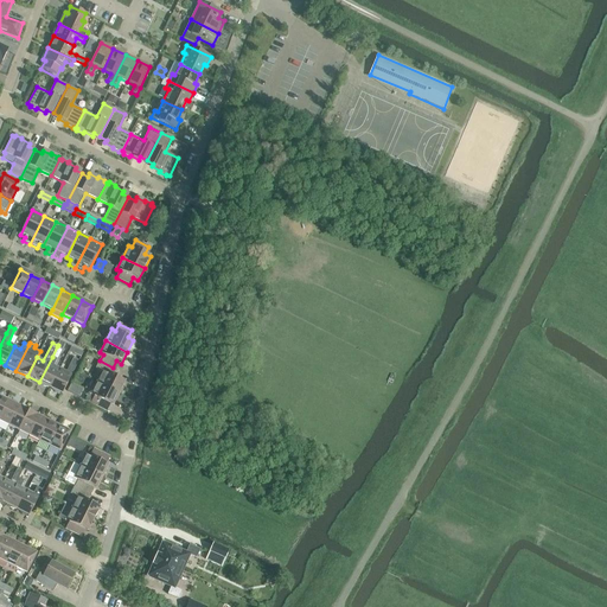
[(50,388),(59,369),(53,365),(57,359),(52,357),(39,382),(50,388)]
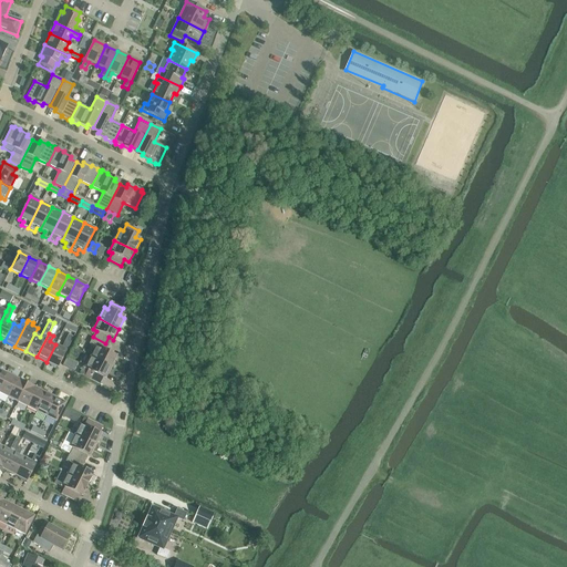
[(47,362),(58,368),(73,337),(69,334),(62,348),(55,344),(47,362)]
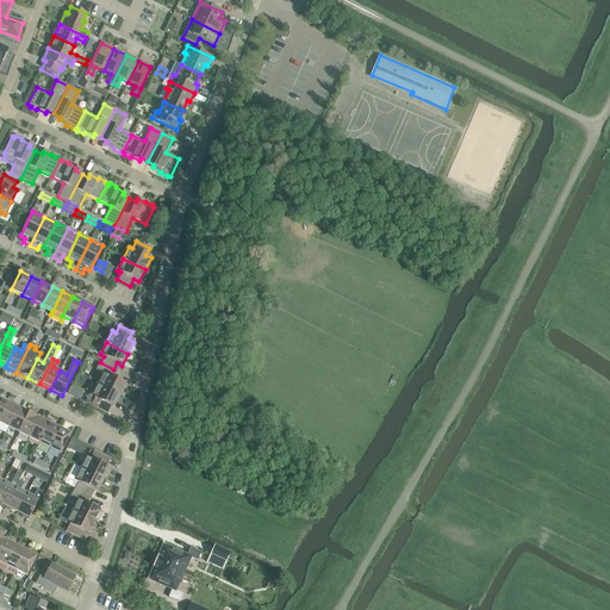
[(97,385),(119,396),(125,384),(110,377),(113,369),(100,362),(97,369),(103,373),(97,385)]
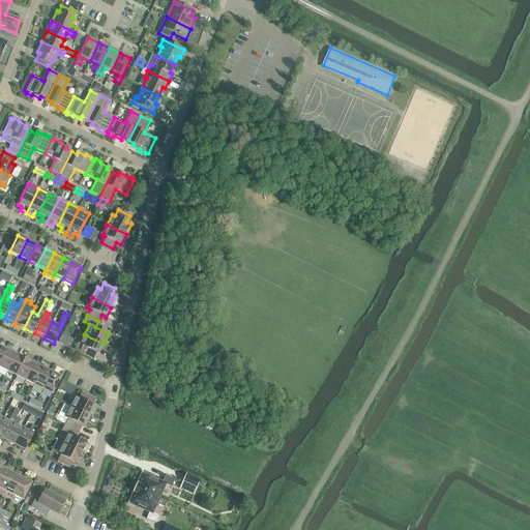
[(98,354),(104,344),(84,334),(80,344),(78,343),(74,350),(91,358),(94,352),(98,354)]
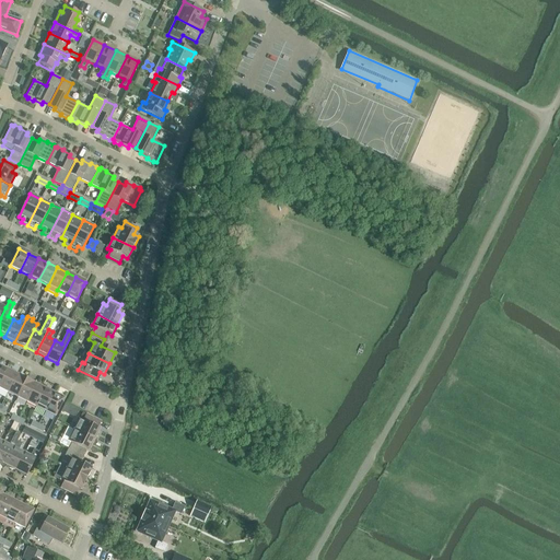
[(8,370),(0,384),(0,388),(8,393),(16,375),(8,370)]
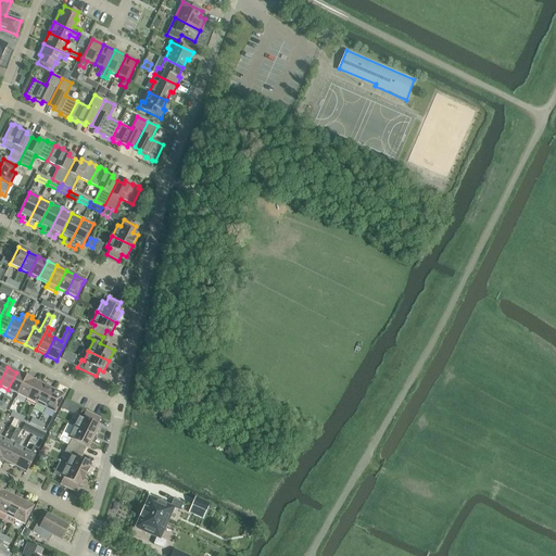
[(26,377),(16,373),(8,390),(17,394),(26,377)]
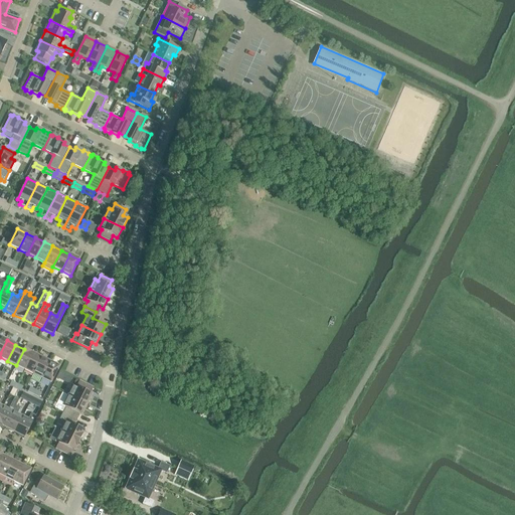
[(32,353),(24,349),(16,365),(24,369),(32,353)]
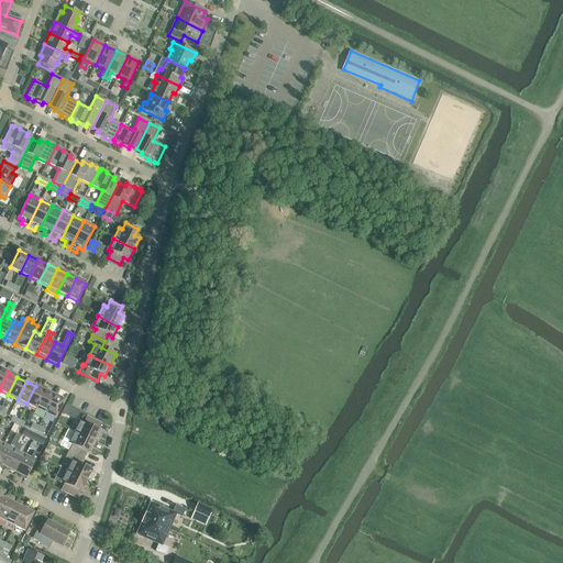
[(45,392),(35,386),(26,404),(36,409),(45,392)]
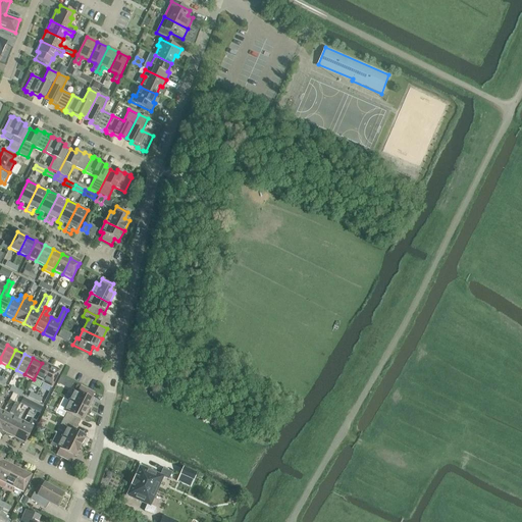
[(34,379),(42,383),(50,367),(42,363),(34,379)]
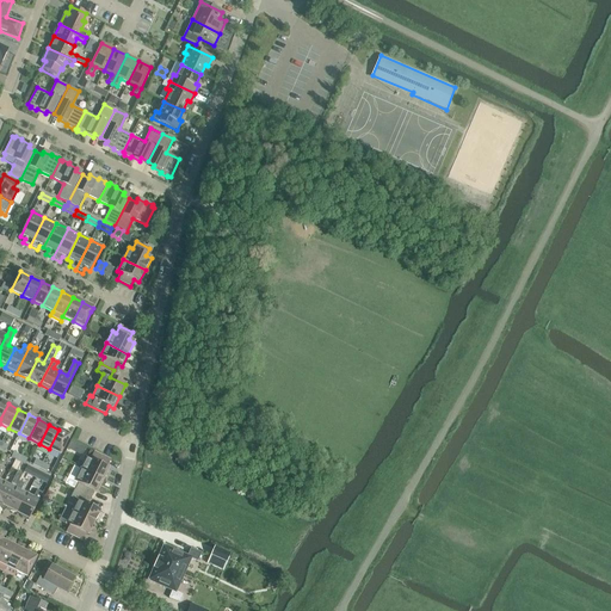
[(59,430),(49,449),(60,455),(69,434),(59,430)]
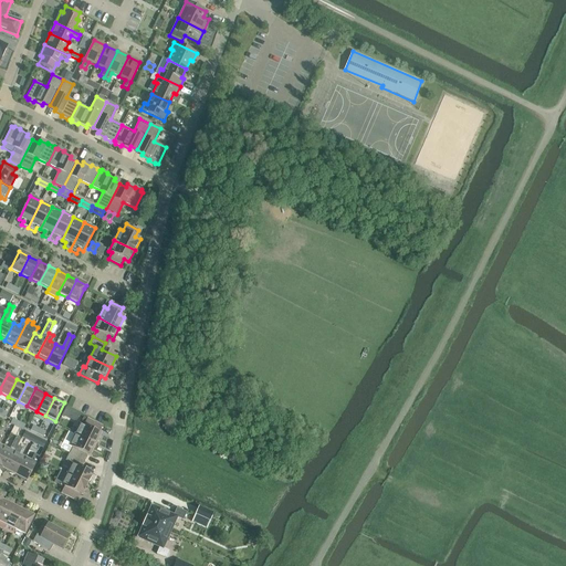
[(67,406),(64,413),(77,420),(82,413),(67,406)]
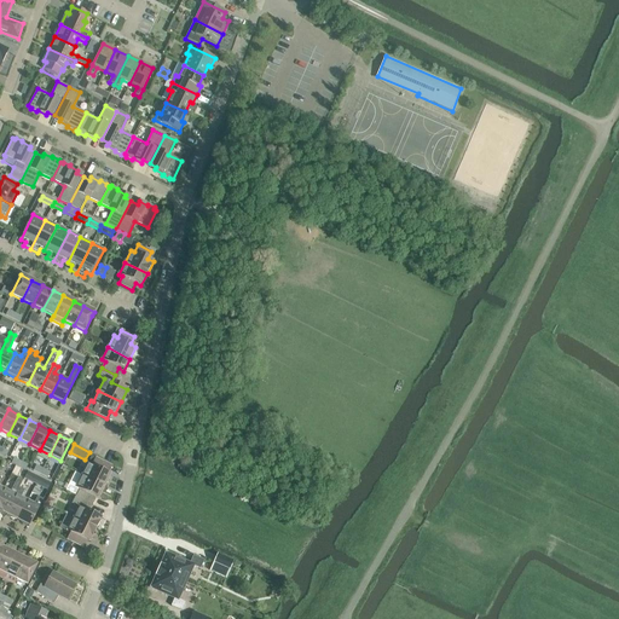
[(105,472),(109,464),(92,456),(82,475),(104,487),(110,475),(105,472)]
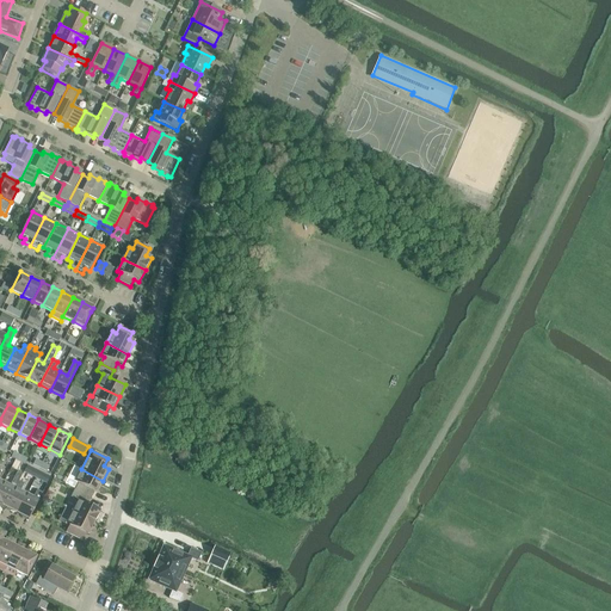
[(28,466),(24,473),(35,477),(38,471),(28,466)]
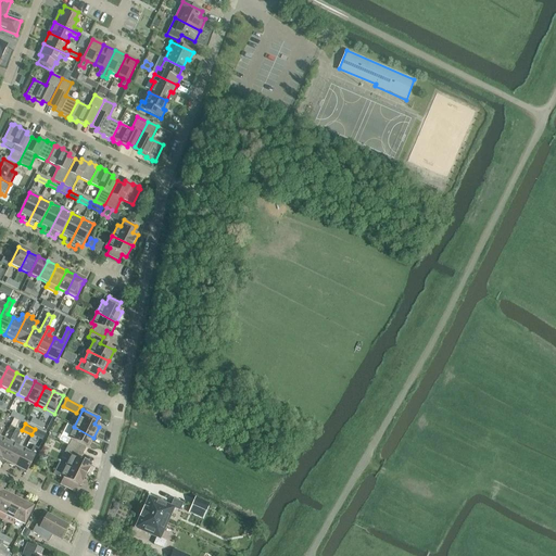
[(88,449),(93,438),(74,427),(67,424),(59,441),(68,445),(80,452),(84,445),(88,449)]
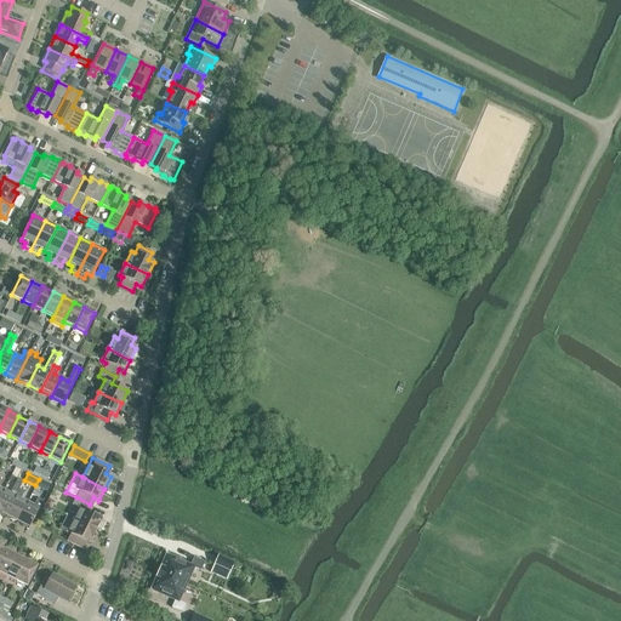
[(23,482),(17,479),(11,494),(4,490),(0,497),(0,512),(6,516),(20,489),(23,482)]
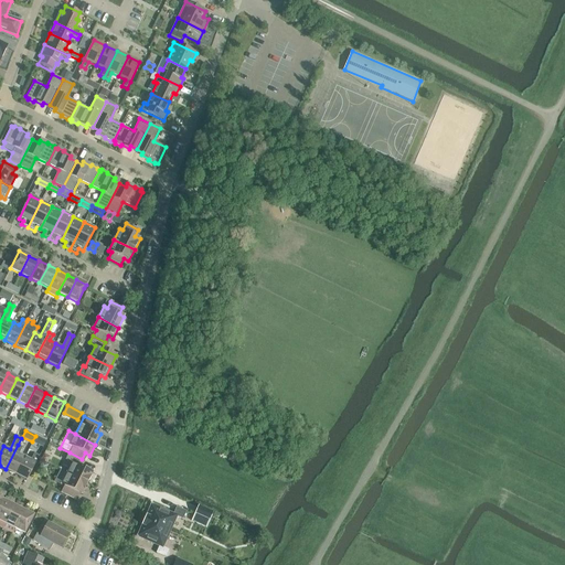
[(35,436),(32,441),(43,447),(46,441),(35,436)]
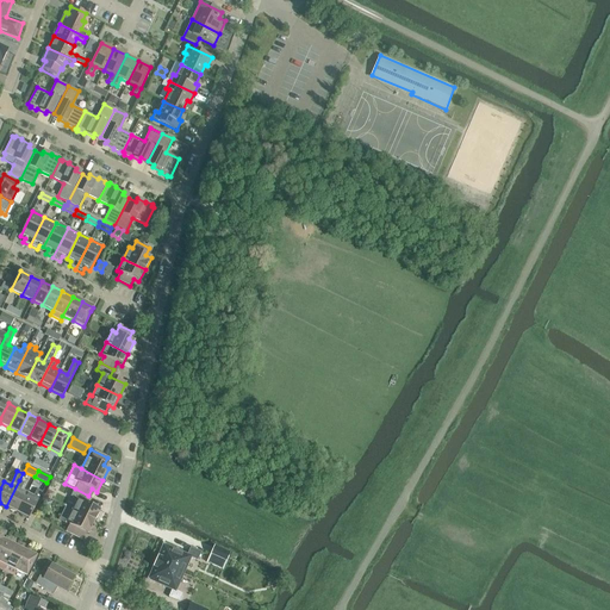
[(24,483),(19,480),(6,506),(17,512),(27,493),(20,490),(24,483)]
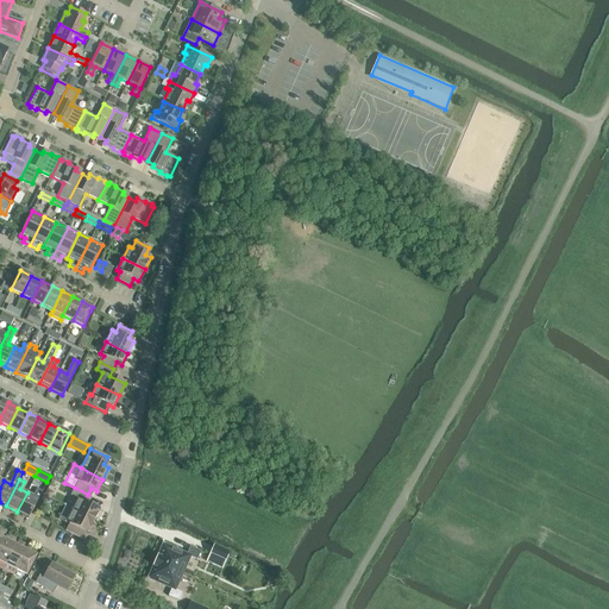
[(77,498),(71,510),(94,521),(100,509),(85,502),(88,495),(75,488),(71,495),(77,498)]
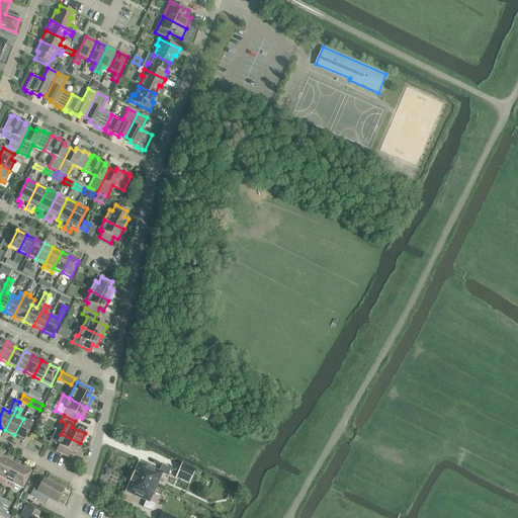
[(28,421),(23,419),(14,435),(24,440),(35,418),(31,416),(28,421)]
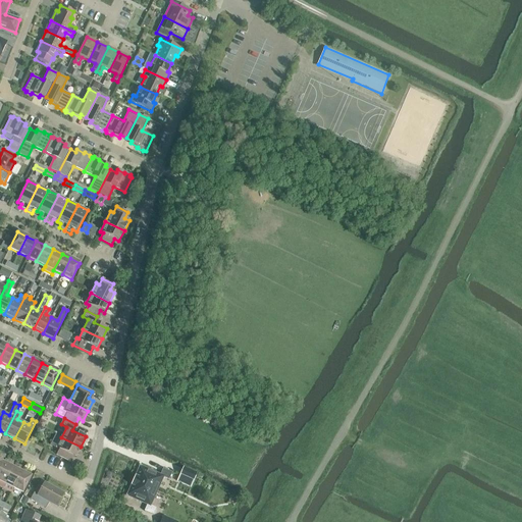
[(41,436),(45,430),(39,427),(35,433),(41,436)]
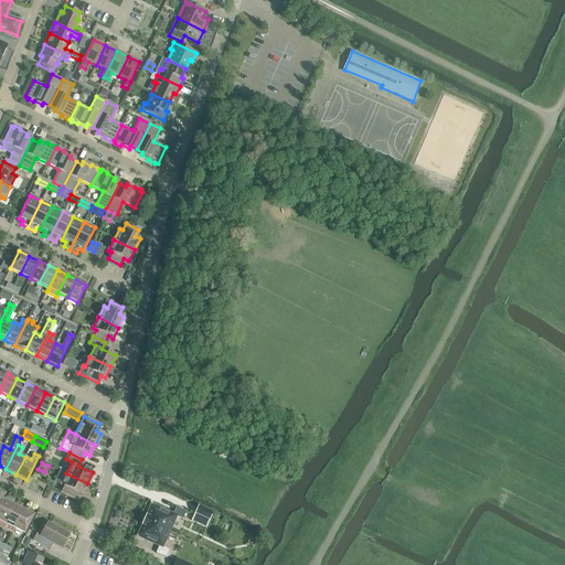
[(82,494),(87,483),(66,473),(61,484),(64,486),(61,492),(74,499),(77,492),(82,494)]
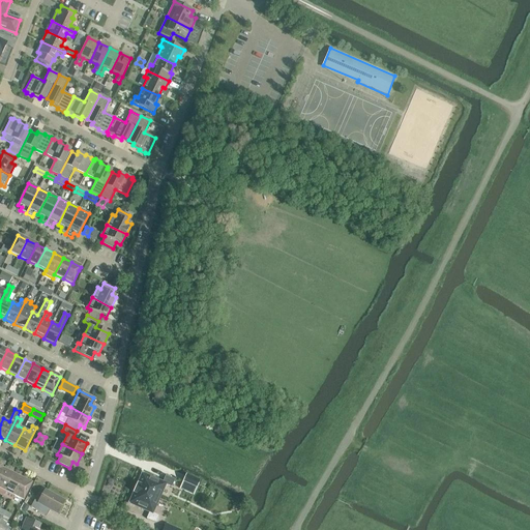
[(0,495),(2,496),(5,491),(13,474),(4,470),(0,477),(0,495)]
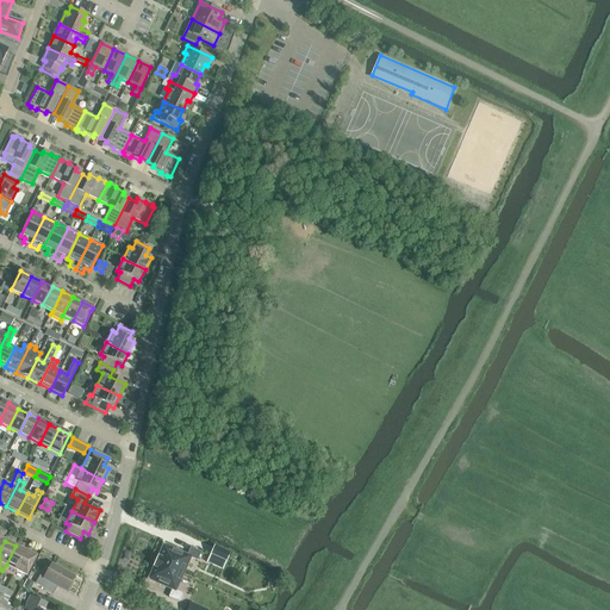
[(187,555),(163,545),(155,561),(184,574),(191,558),(197,560),(200,552),(191,548),(187,555)]
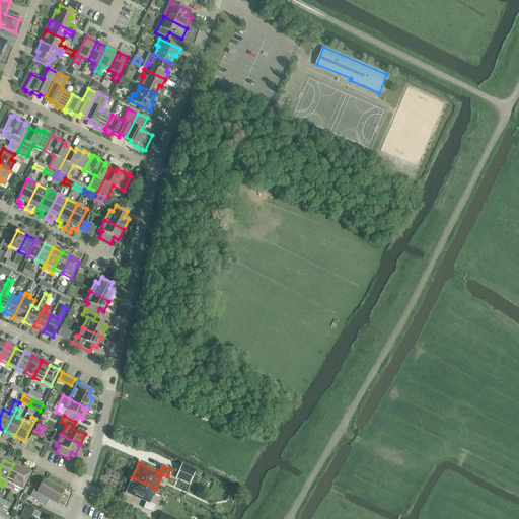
[(21,468),(13,464),(5,480),(13,486),(21,468)]
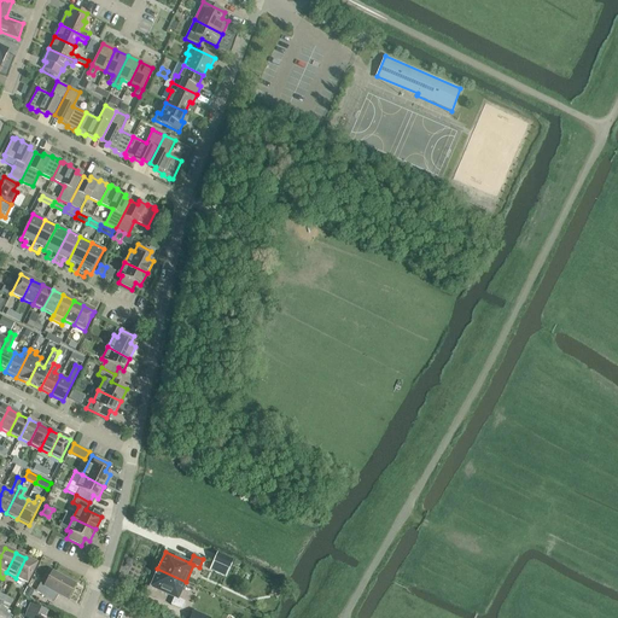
[(210,570),(226,577),(233,560),(216,553),(210,570)]
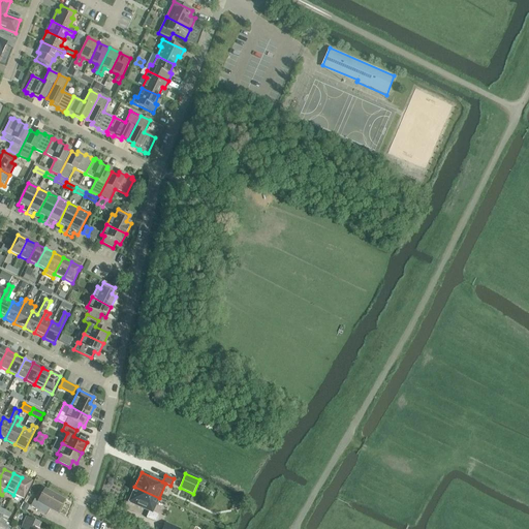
[(31,483),(22,477),(13,495),(23,499),(31,483)]
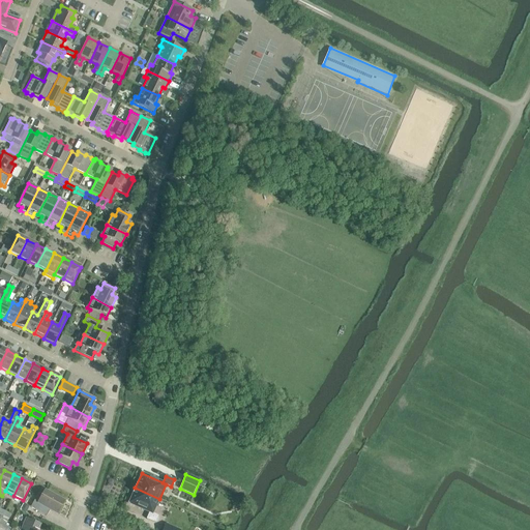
[(159,499),(135,488),(128,503),(149,512),(146,519),(155,523),(158,516),(153,513),(159,499)]
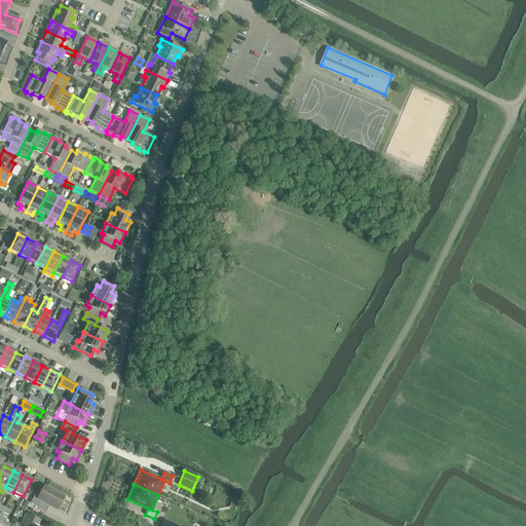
[(38,498),(34,496),(30,503),(46,512),(50,505),(58,510),(64,498),(44,487),(38,498)]
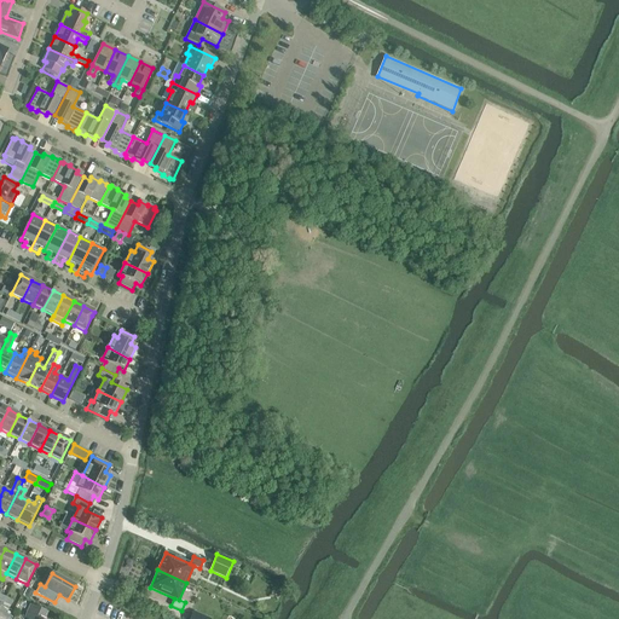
[(28,618),(44,618),(47,612),(30,606),(25,618),(28,618)]
